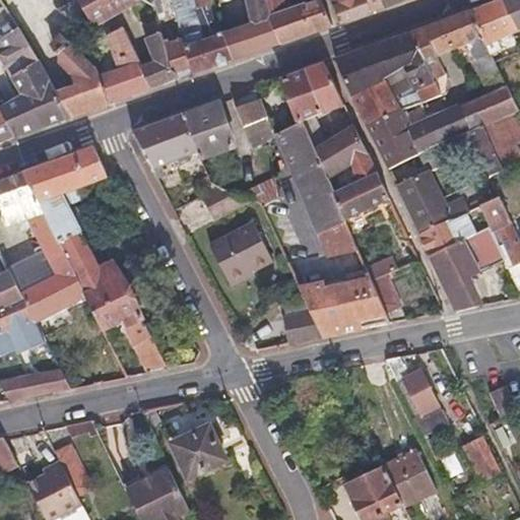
[(134,0),(78,0),(92,23),(134,0)]
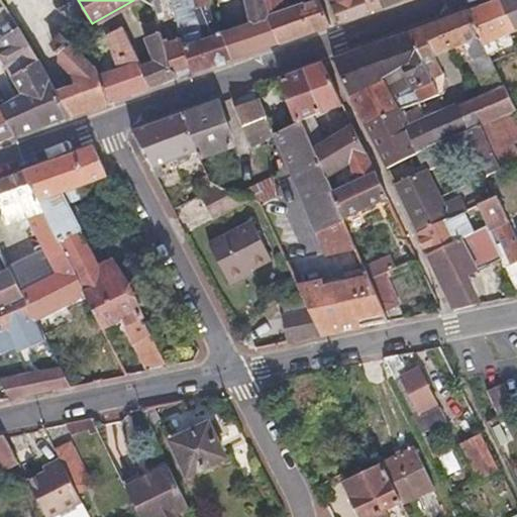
[(171,0),(193,74),(232,60),(223,33),(213,7),(207,10),(205,5),(196,8),(194,0),(171,0)]
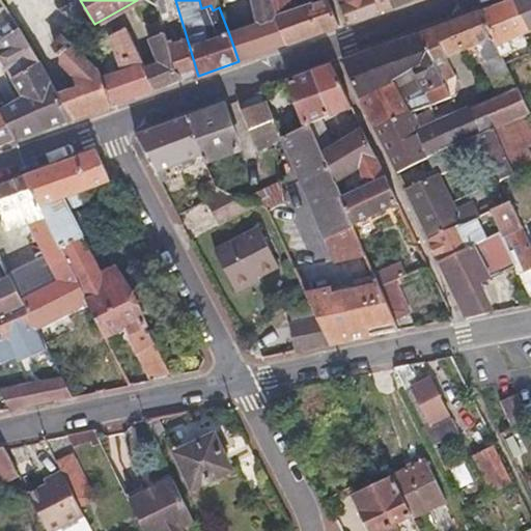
[(213,10),(219,7),(216,0),(199,0),(201,8),(211,5),(213,10)]
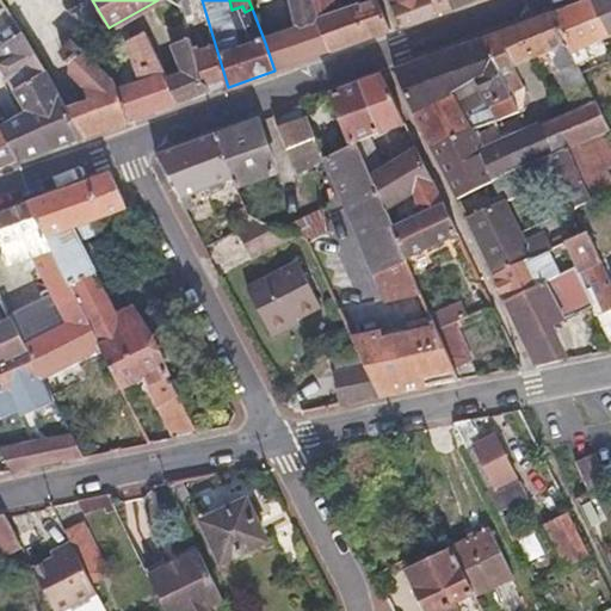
[(290,0),(297,28),(264,39),(275,71),(329,51),(321,28),(314,0),(290,0)]
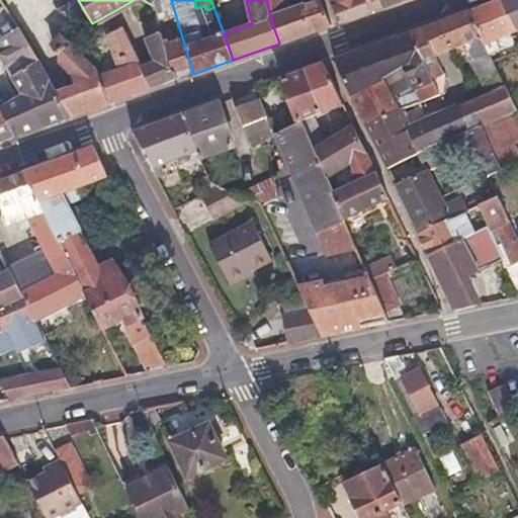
[(288,0),(266,0),(272,23),(279,44),(323,29),(310,2),(291,8),(288,0)]
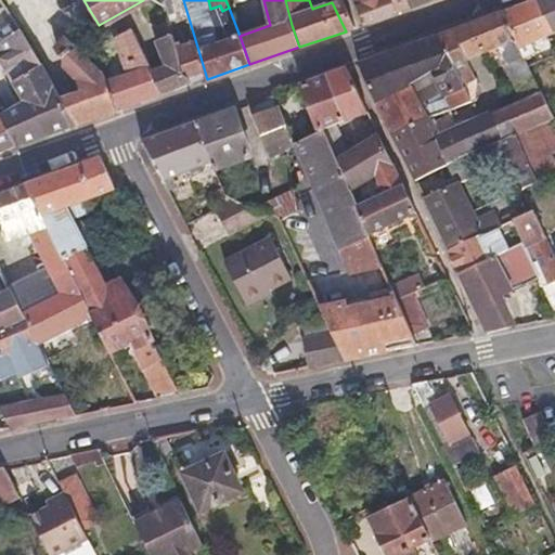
[(339,0),(335,0),(332,2),(346,31),(353,28),(339,0)]
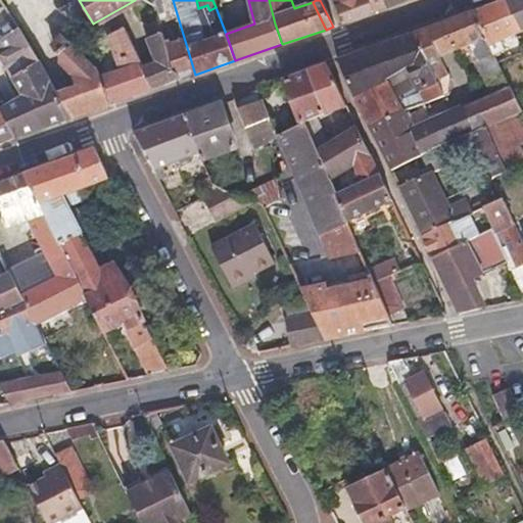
[(388,7),(384,0),(331,0),(334,6),(335,6),(343,24),(388,7)]
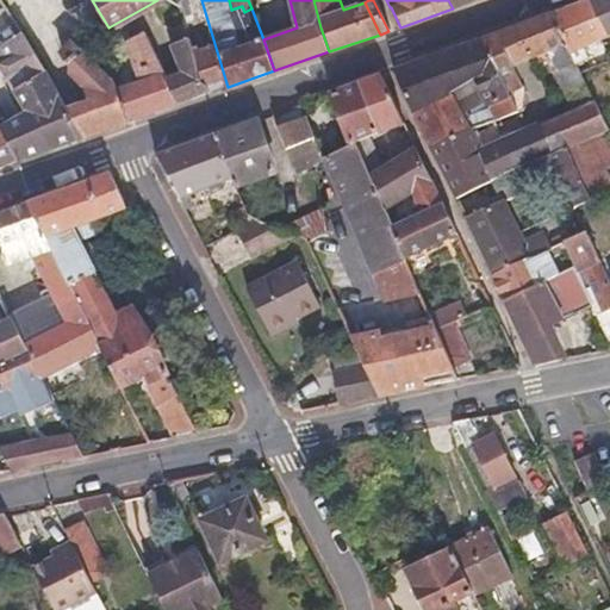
[(609,0),(585,0),(584,1),(602,41),(609,36),(609,0)]
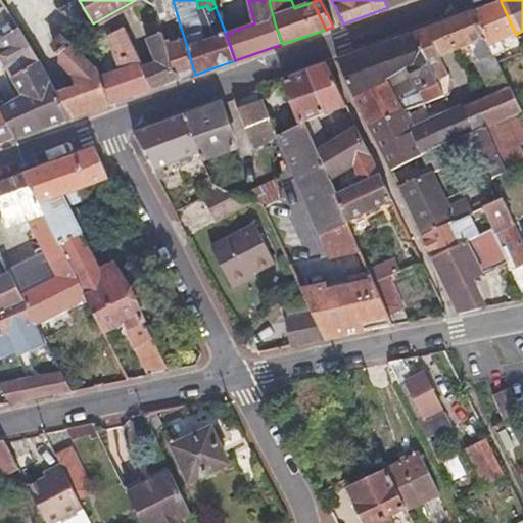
[(516,35),(501,1),(475,10),(491,46),(516,35)]
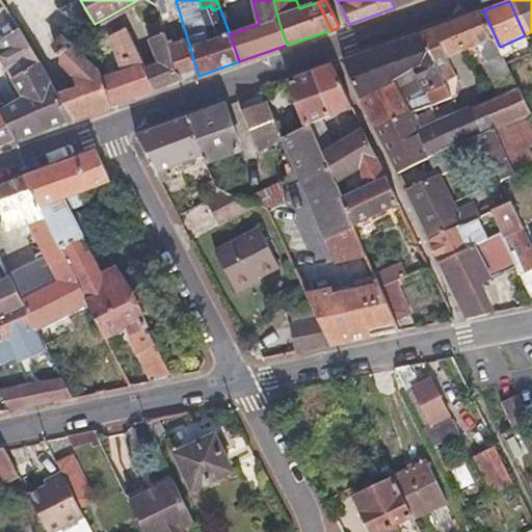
[(479,45),(483,54),(488,65),(505,58),(500,47),(483,10),(434,28),(449,58),(479,45)]
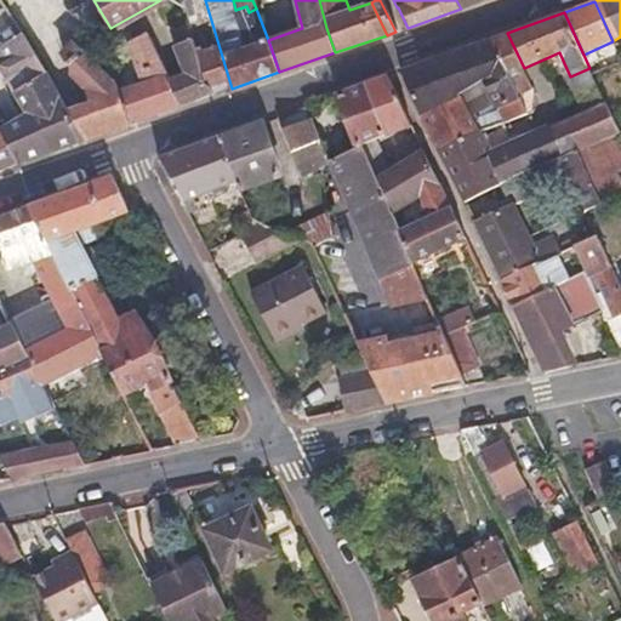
[(524,68),(507,33),(490,39),(519,96),(534,90),(529,79),(524,68)]
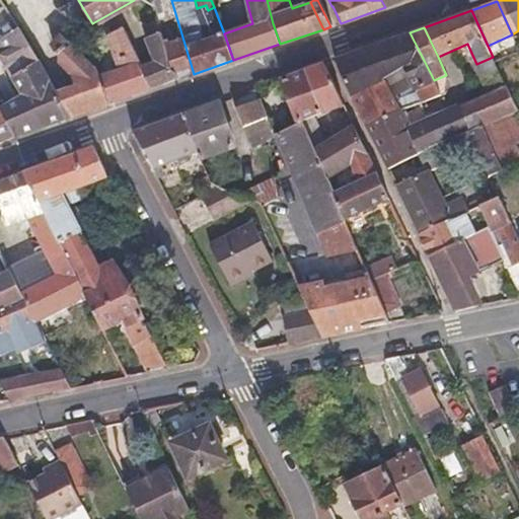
[(0,41),(0,55),(12,77),(40,60),(20,29),(0,41)]
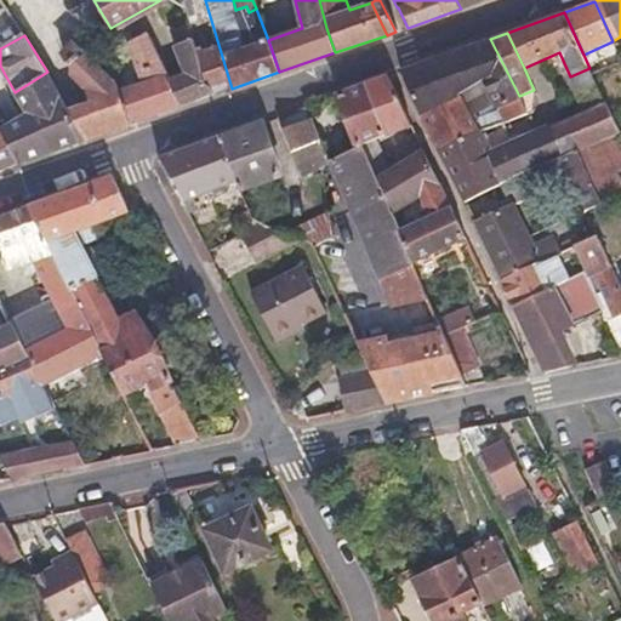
[(519,96),(490,39),(402,72),(439,151),(528,112),(519,96)]
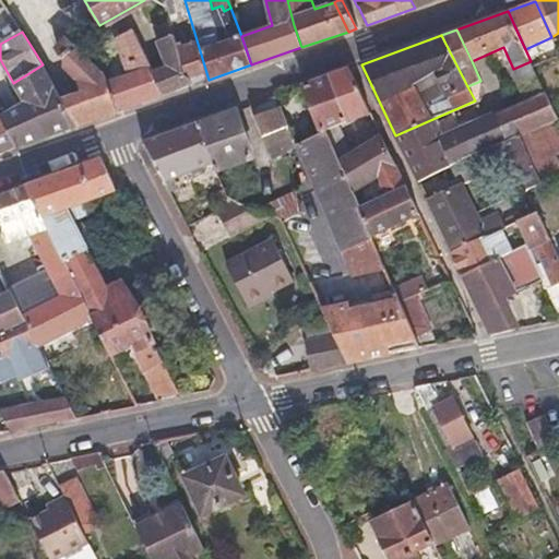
[(166,66),(151,72),(162,97),(193,85),(192,79),(186,75),(175,36),(157,42),(166,66)]
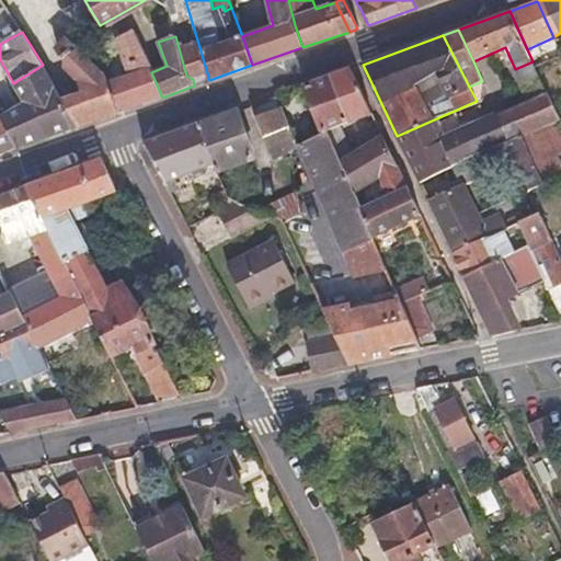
[(536,68),(547,61),(542,52),(557,44),(553,37),(527,49),(533,61),(536,68)]
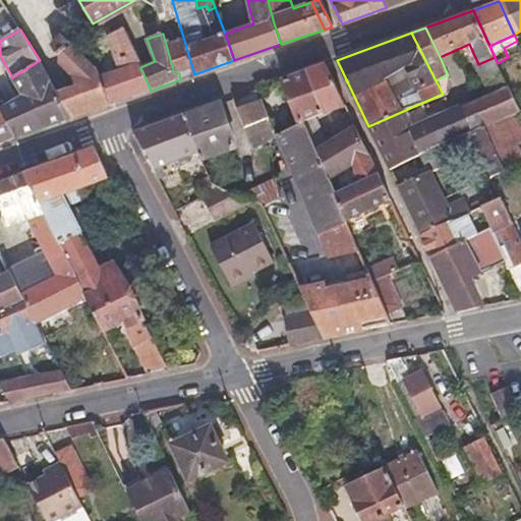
[(76,85),(57,92),(71,119),(109,106),(100,76),(97,67),(68,39),(58,44),(76,85)]
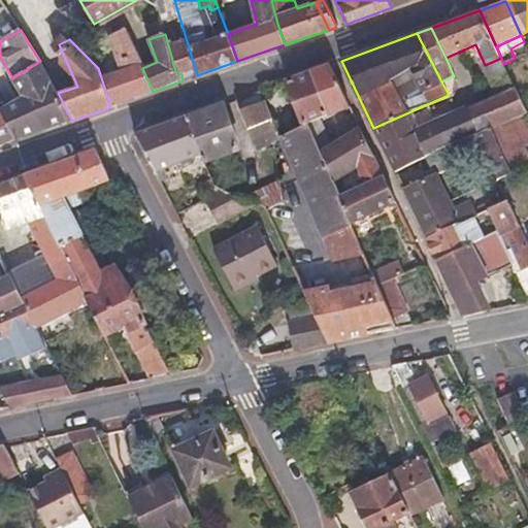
[(446,58),(450,67),(465,60),(480,54),(475,44),(446,58)]
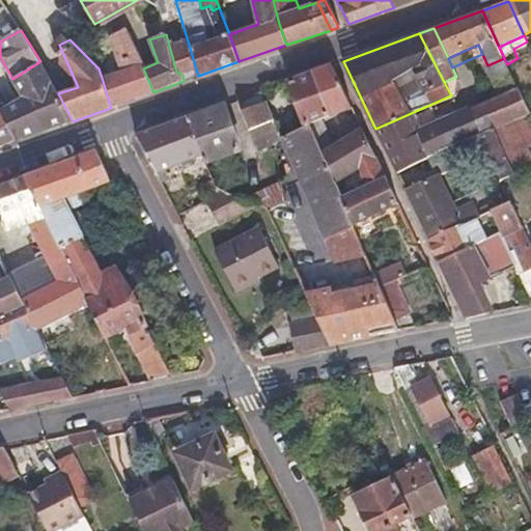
[(507,64),(504,58),(487,65),(494,79),(502,96),(519,90),(507,64)]
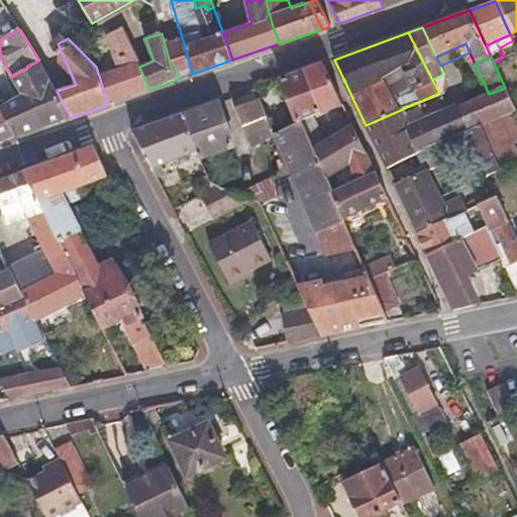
[(71,118),(57,91),(39,60),(12,77),(21,94),(0,106),(0,108),(15,137),(71,118)]
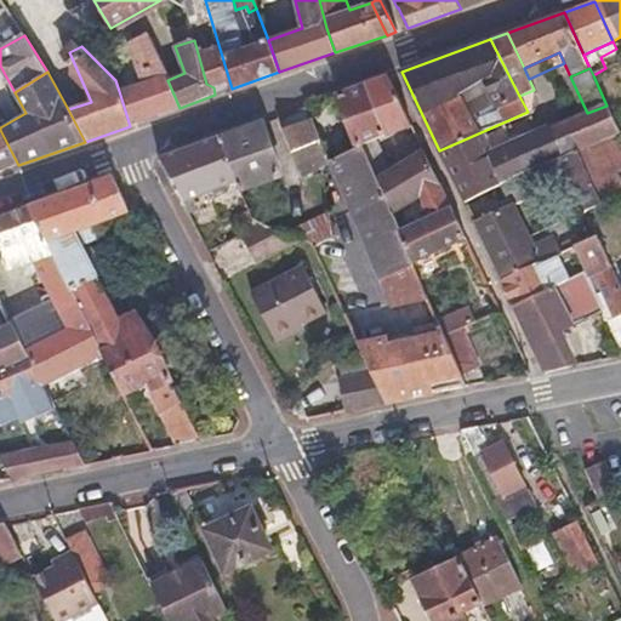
[(165,74),(119,91),(130,126),(180,108),(167,80),(165,74)]
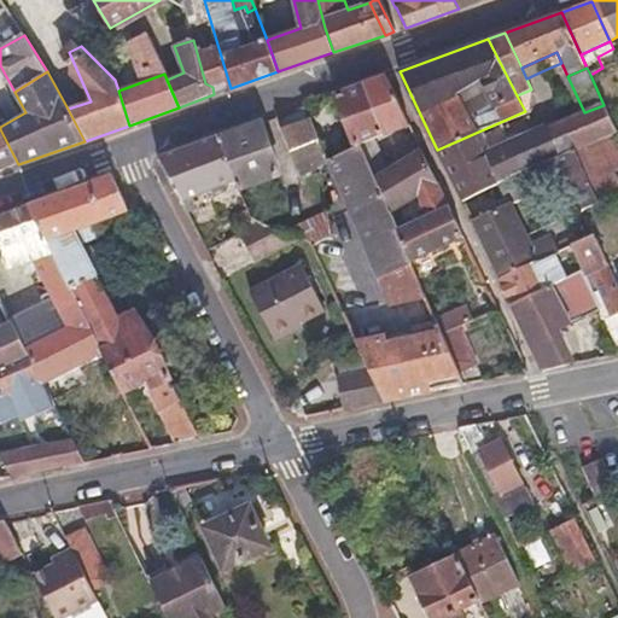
[(362,83),(383,134),(409,124),(385,75),(362,83)]
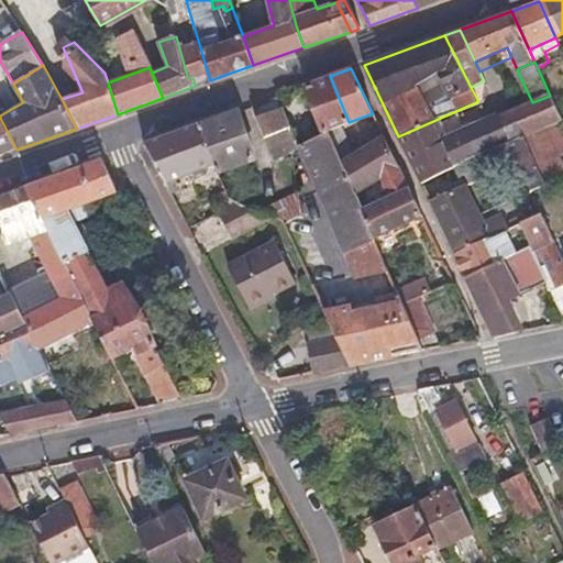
[(330,76),(305,86),(323,134),(329,132),(349,122),(330,76)]
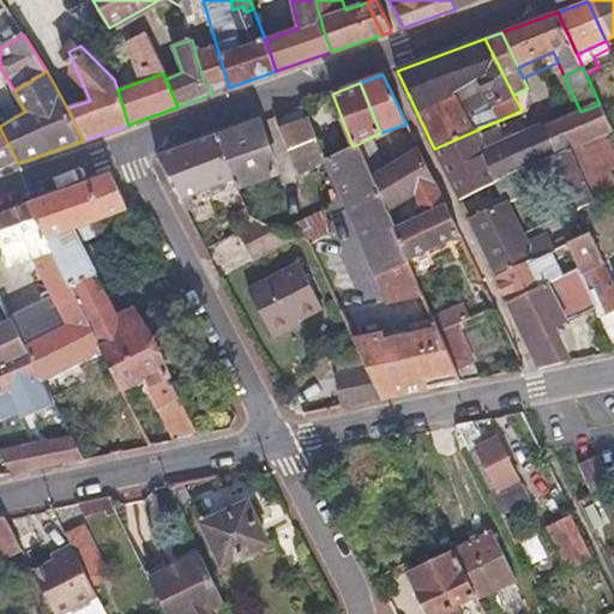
[(535,104),(528,89),(513,95),(522,110),(535,104)]
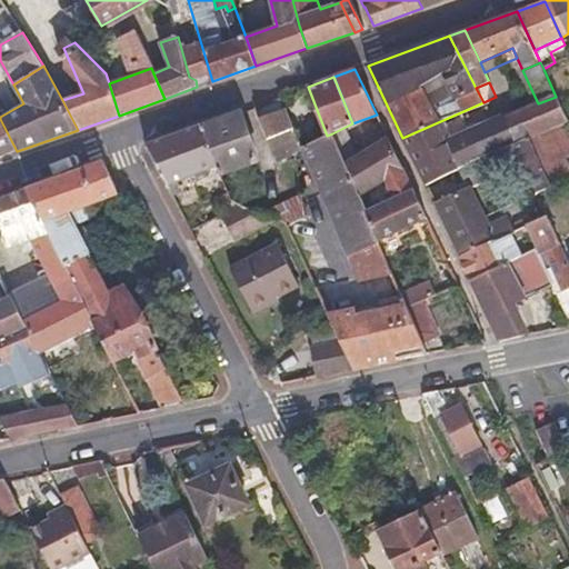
[(268,139),(293,129),(281,97),(256,106),(268,139)]
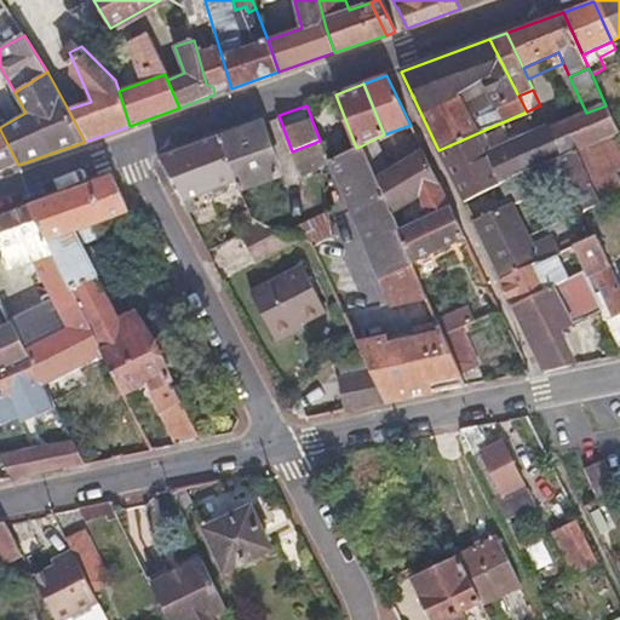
[(570,119),(549,128),(562,155),(578,149),(602,139),(618,133),(619,132),(606,105),(586,113),(570,119)]
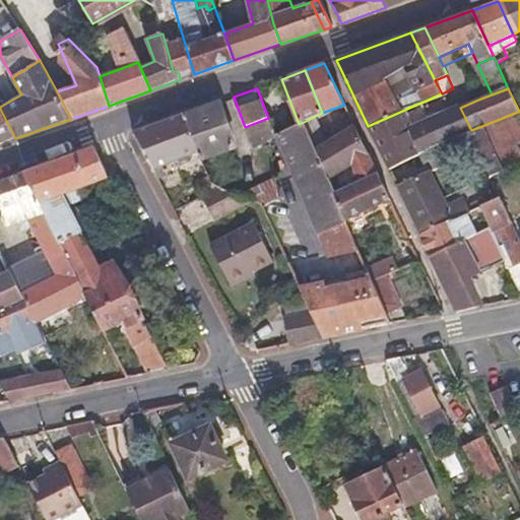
[(198,152),(201,159),(237,147),(220,102),(184,115),(198,152)]
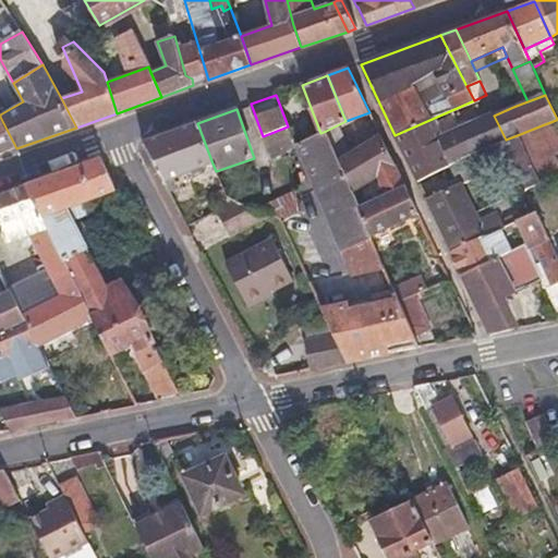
[(486,147),(506,140),(494,116),(440,138),(444,147),(462,137),(463,141),(461,142),(468,154),(486,147)]
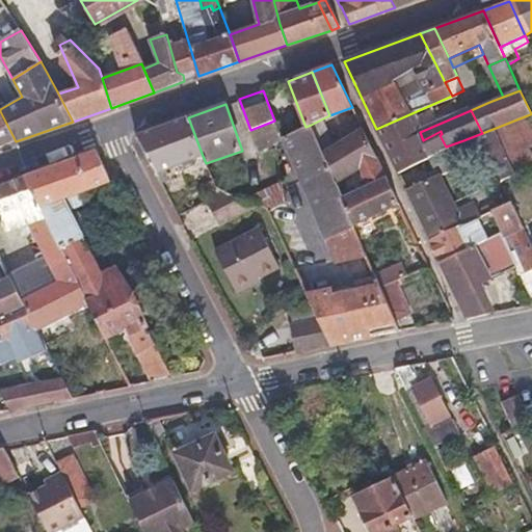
[(16,141),(0,111),(0,140),(2,145),(16,141)]
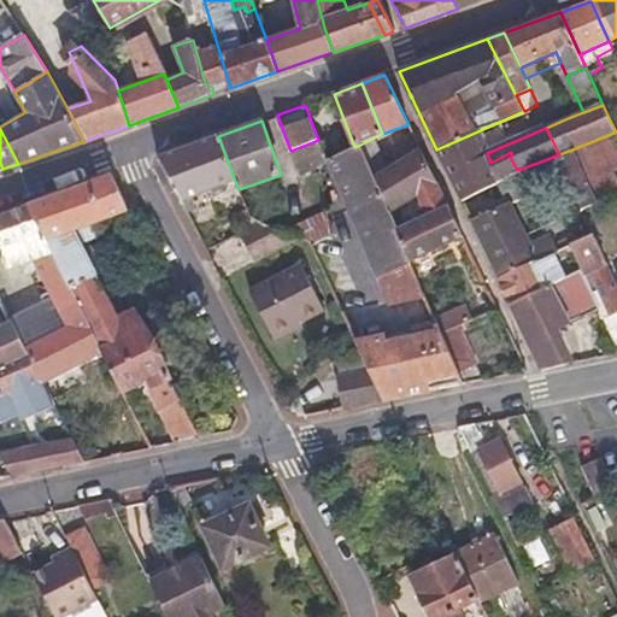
[(599,139),(613,170),(616,168),(616,137),(615,133),(599,139)]
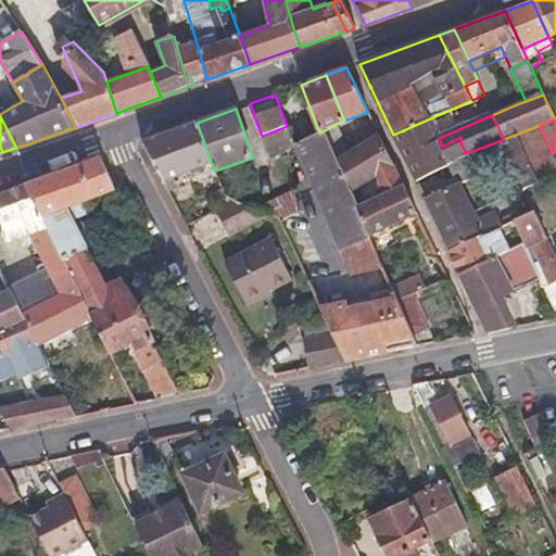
[(143,142),(168,191),(178,187),(174,178),(212,163),(197,123),(143,142)]
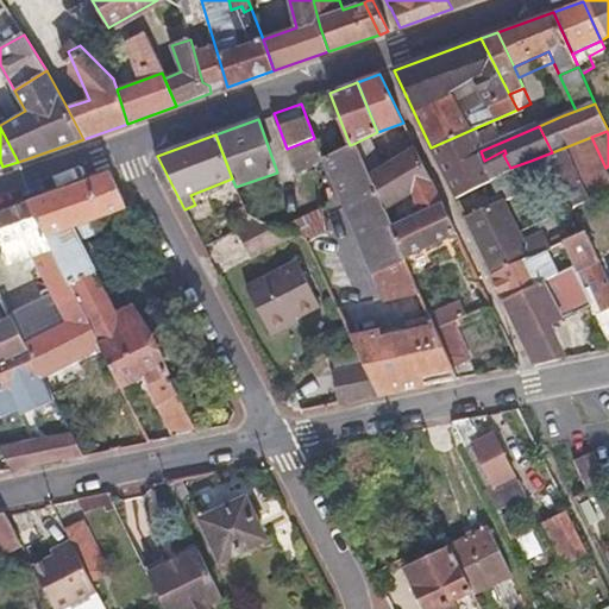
[(608,176),(606,168),(591,137),(567,146),(588,190),(608,180),(608,176)]
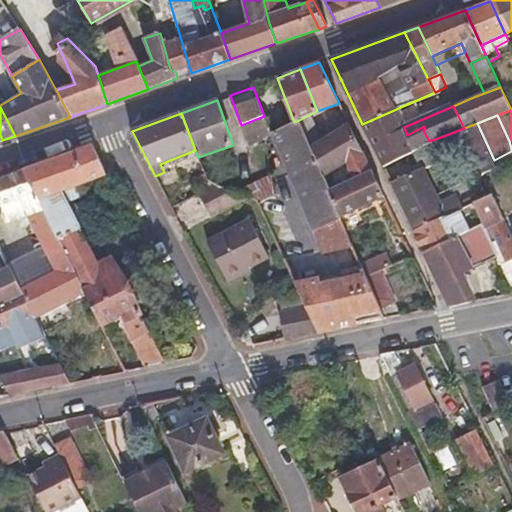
[(271,133),(264,116),(241,125),(248,144),(266,135),(271,133)]
